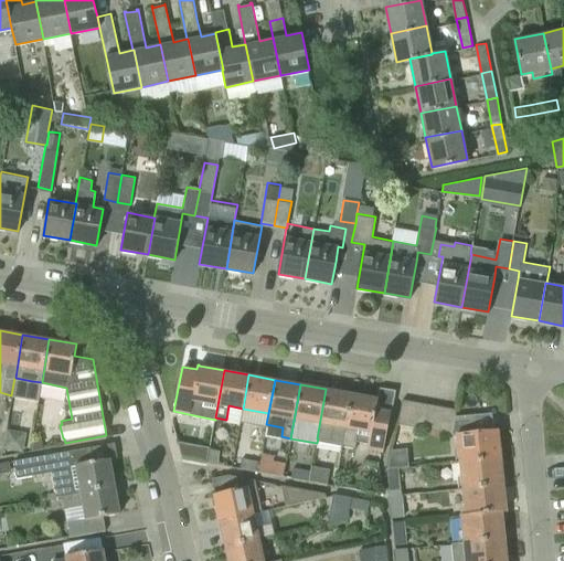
[(317,438),(318,438),(342,444),(352,393),(326,389),(317,438)]
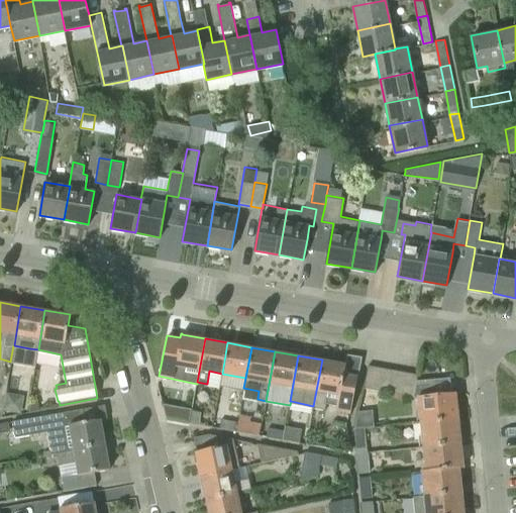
[(322,360),(313,406),(325,408),(326,402),(338,404),(337,409),(350,411),(357,375),(356,375),(343,373),(345,363),(344,363),(344,364),(322,360)]
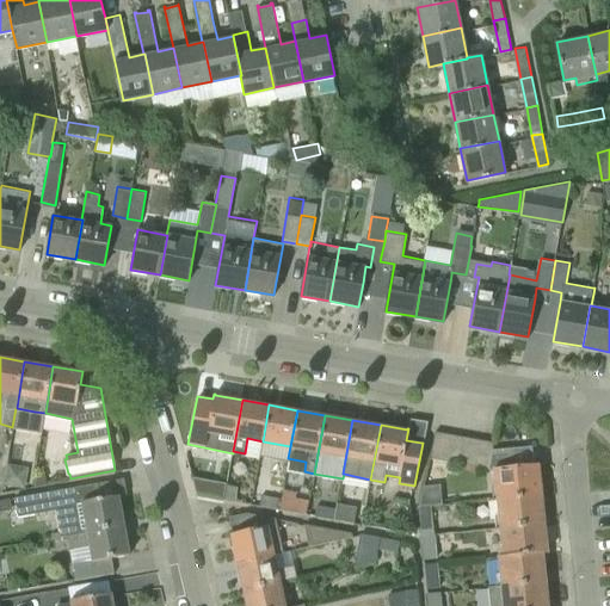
[(435,430),(430,456),(445,459),(450,432),(435,430)]
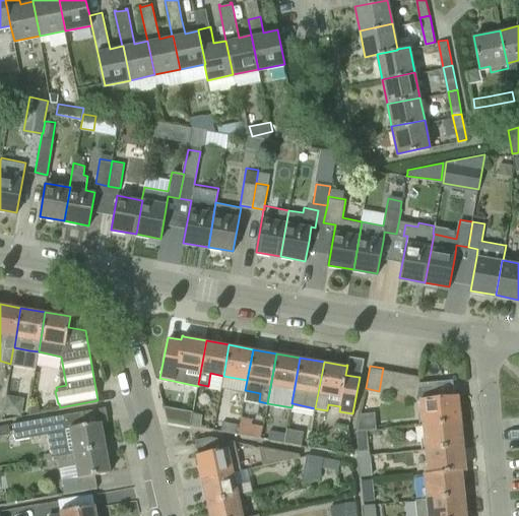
[(395,370),(383,368),(379,391),(391,393),(395,370)]
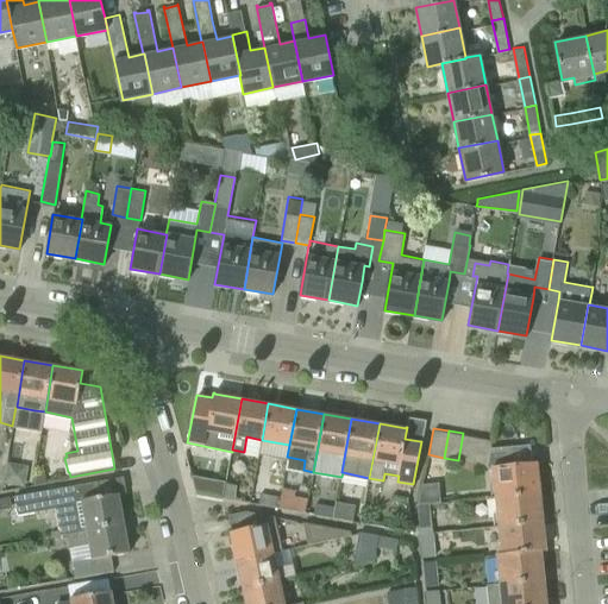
[(477,436),(463,433),(458,460),(472,463),(477,436)]
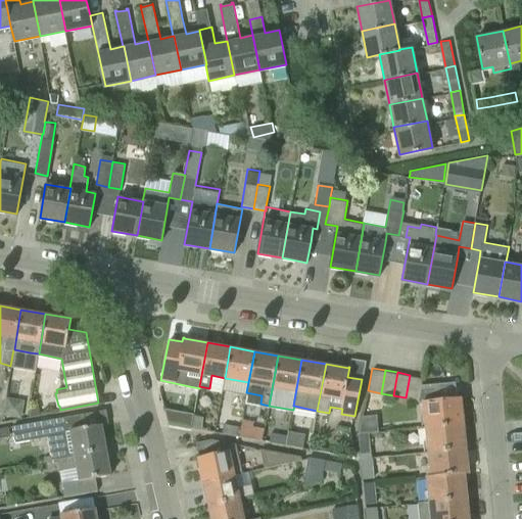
[(423,377),(410,375),(406,397),(419,399),(423,377)]
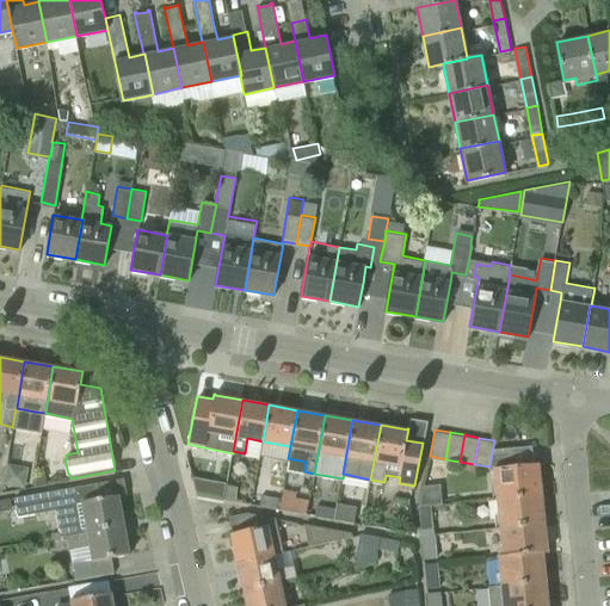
[(494,467),(497,496),(540,492),(537,463),(494,467)]
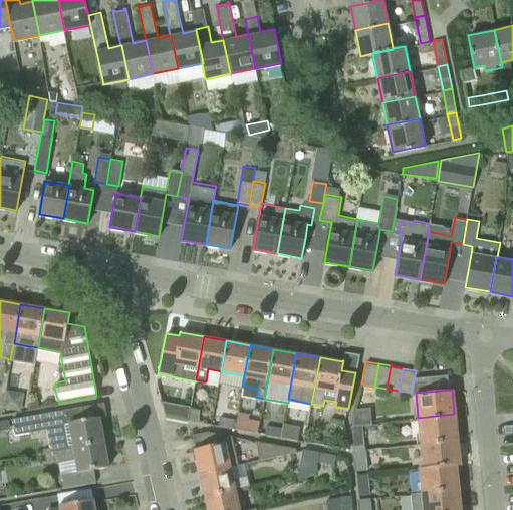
[(30,396),(28,408),(34,407),(39,406),(37,395),(30,396)]
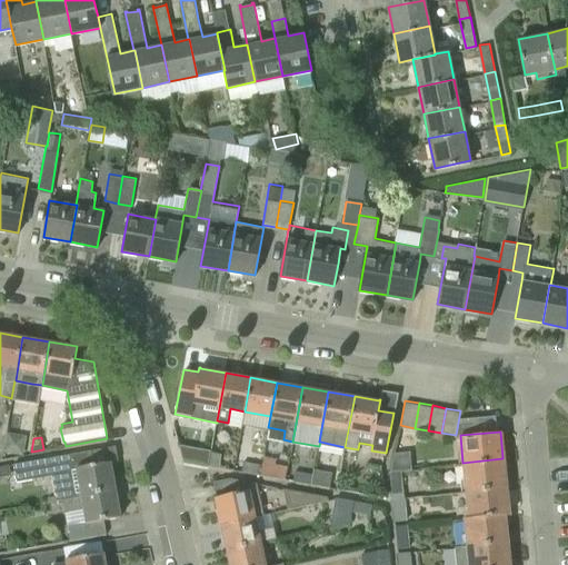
[(62,497),(115,488),(110,459),(93,463),(91,448),(13,462),(17,479),(52,473),(57,498),(62,497)]
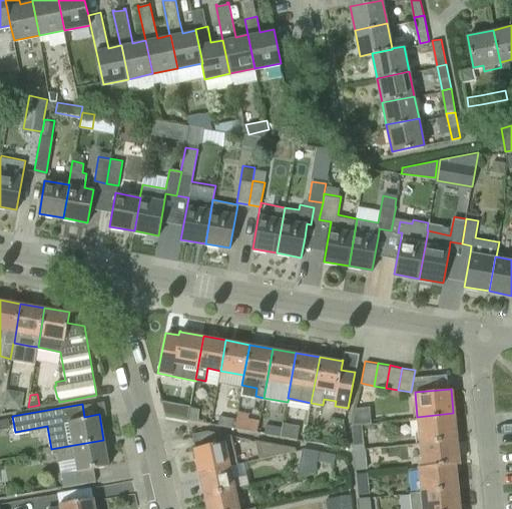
[(189,413),(188,417),(197,419),(199,406),(190,405),(189,413)]
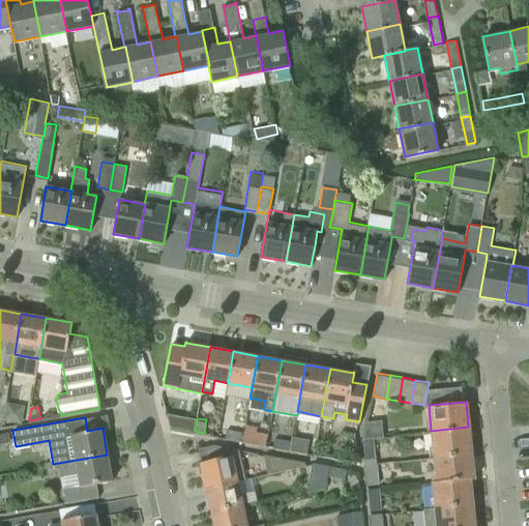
[(431,431),(434,457),(471,453),(468,427),(431,431)]
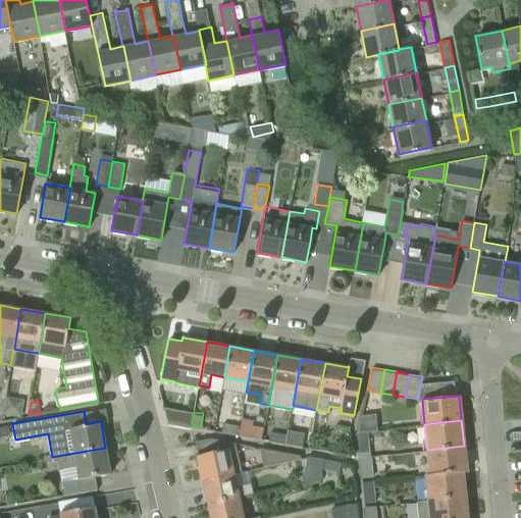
[(222,431),(239,433),(241,424),(223,421),(222,431)]
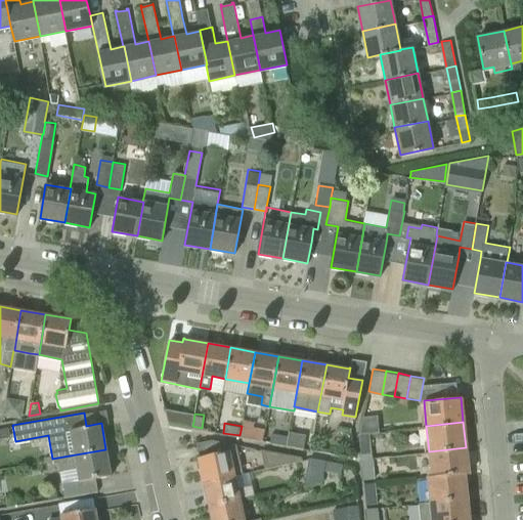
[(242,426),(240,435),(256,438),(258,429),(242,426)]
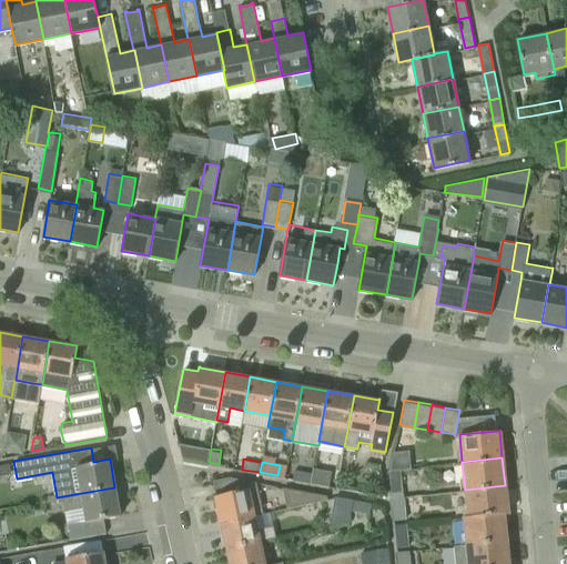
[(293,479),(312,482),(313,471),(295,466),(293,479)]
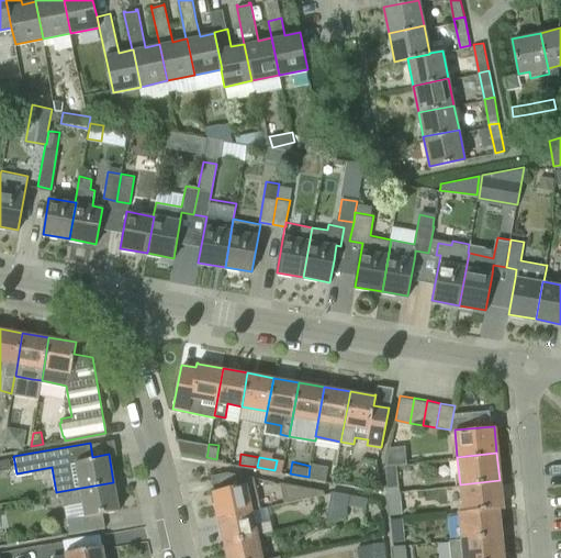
[(326,479),(327,469),(328,465),(311,461),(310,466),(309,477),(326,480),(326,479)]
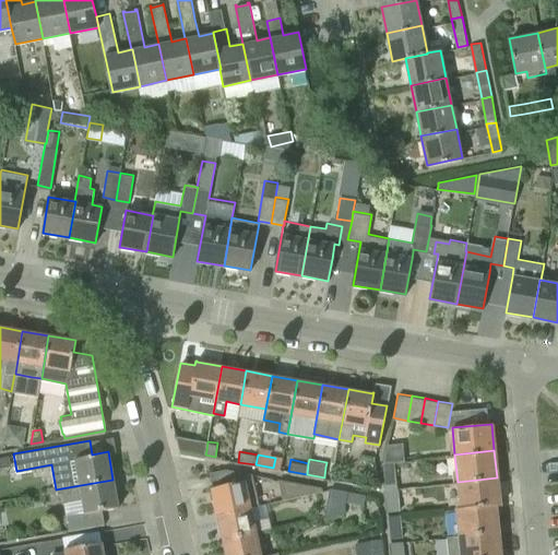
[(383,462),(386,488),(399,487),(399,488),(415,486),(412,460),(412,459),(383,462)]
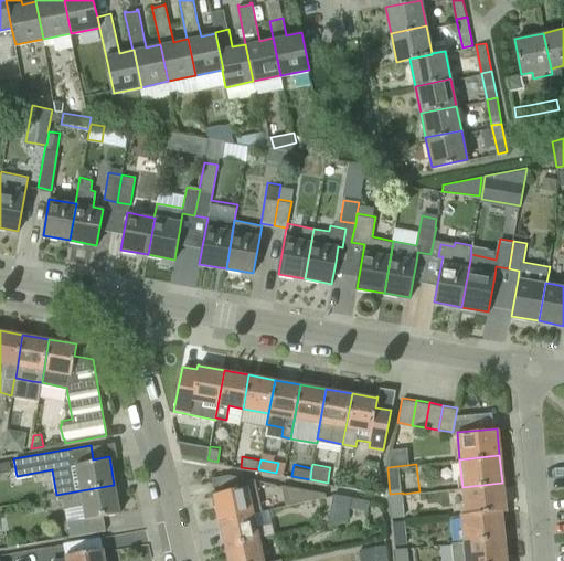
[(220,518),(254,510),(263,508),(255,477),(230,473),(212,476),(215,493),(214,493),(220,518)]
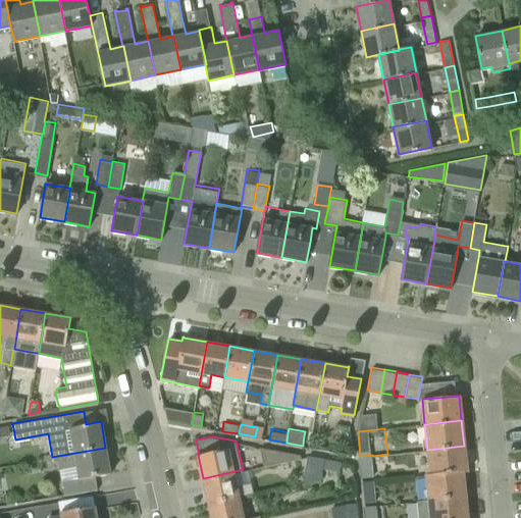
[(263,446),(266,464),(301,456),(301,453),(263,446)]
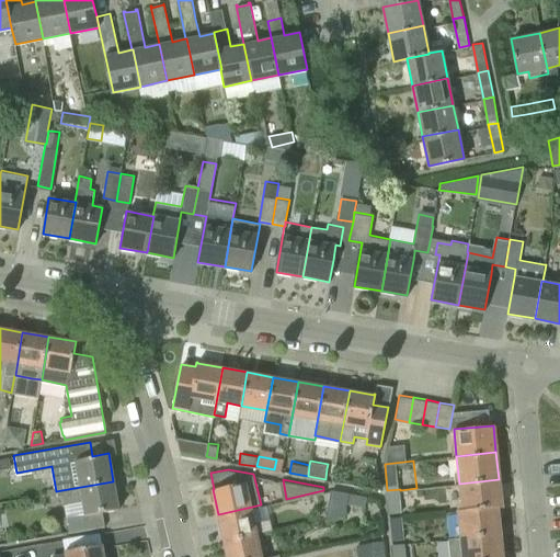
[(459,484),(461,509),(461,510),(496,507),(501,507),(499,479),(459,484)]
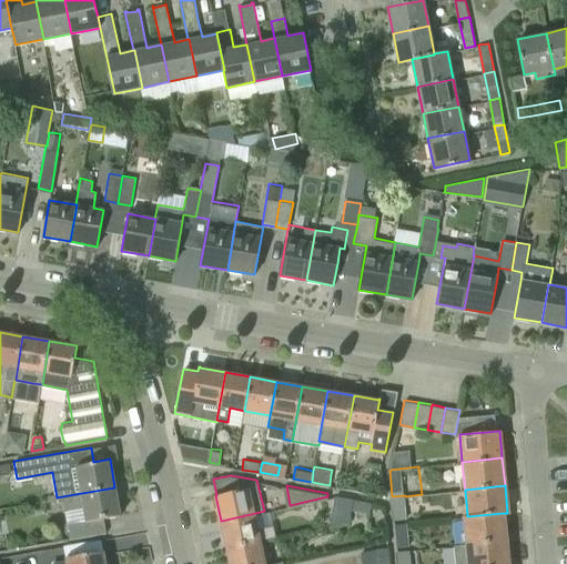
[(114,487),(62,496),(64,510),(84,506),(87,519),(68,522),(70,539),(105,532),(103,517),(119,514),(114,487)]
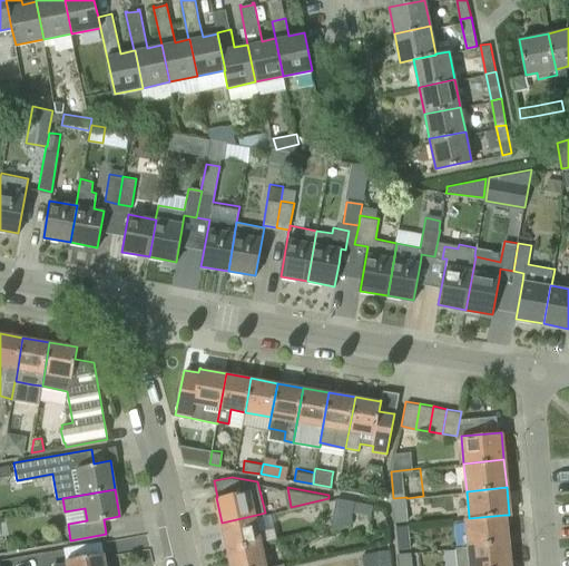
[(353,510),(355,500),(336,497),(331,526),(351,523),(353,510)]
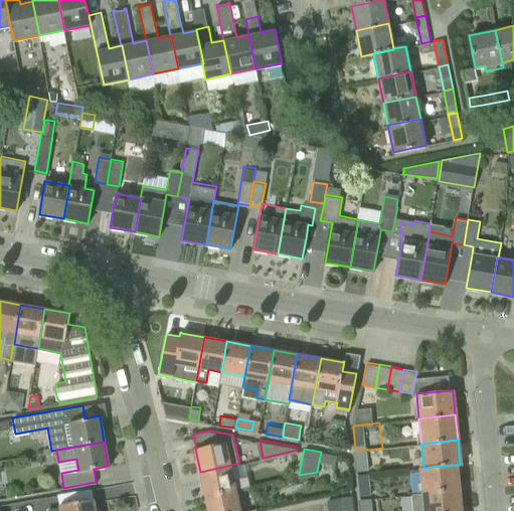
[(367,449),(355,450),(357,471),(369,470),(367,450),(367,449)]
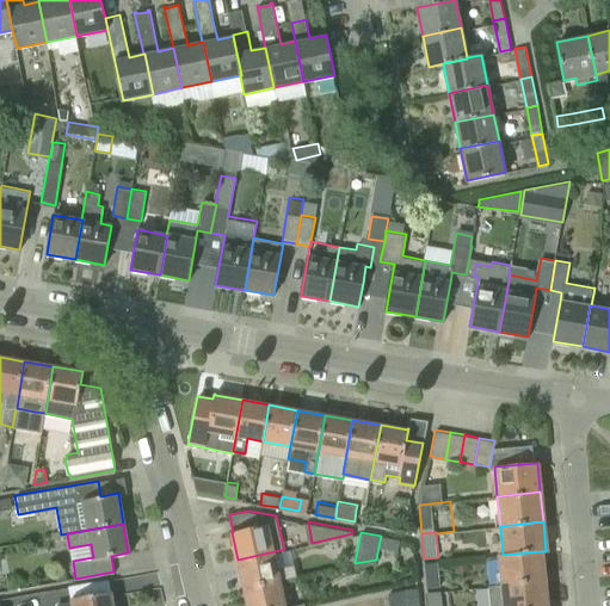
[(396,538),(381,536),(379,546),(395,550),(396,538)]
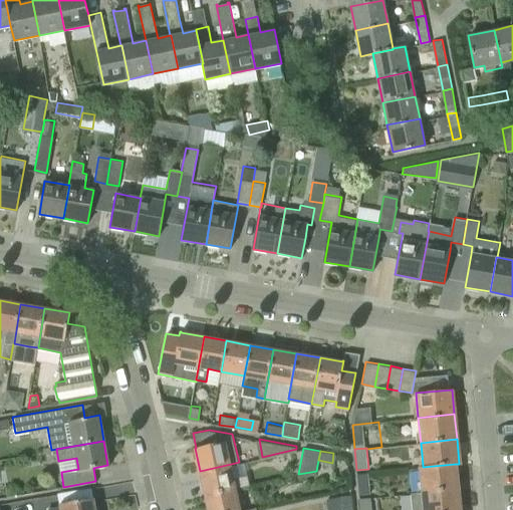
[(250,484),(248,474),(234,477),(231,464),(200,471),(206,494),(236,488),(250,484)]
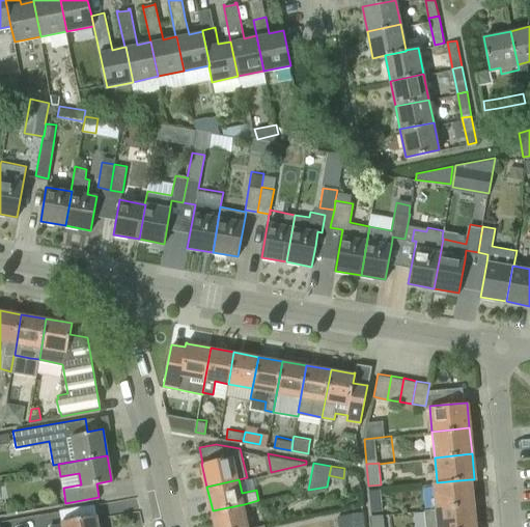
[(433,482),(436,508),(473,504),(470,479),(437,482),(437,481),(433,482)]
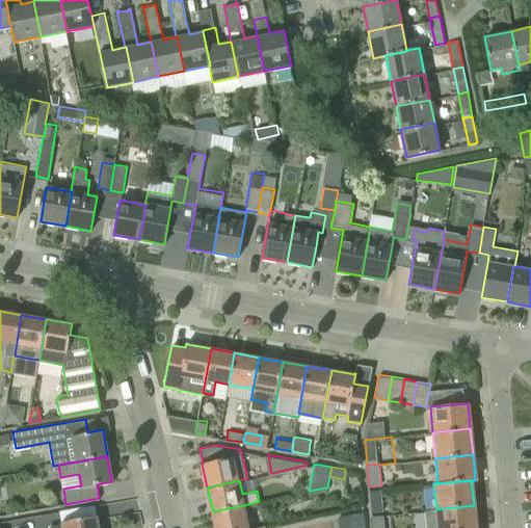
[(369,490),(371,510),(383,509),(381,489),(369,490)]
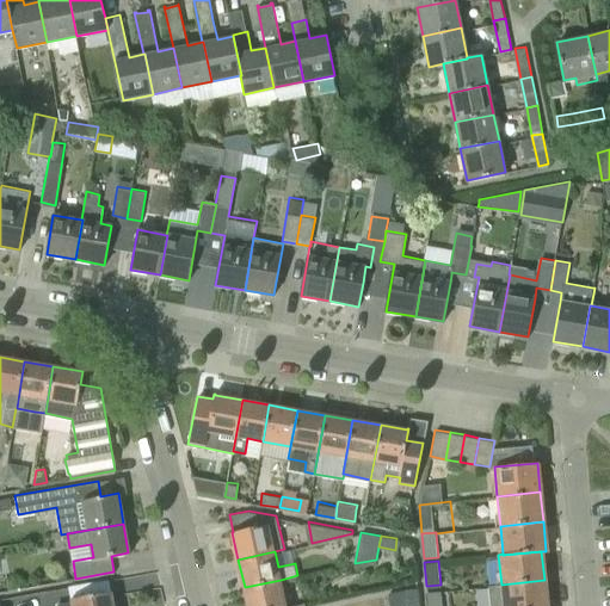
[(245,587),(248,605),(287,605),(281,580),(245,587)]
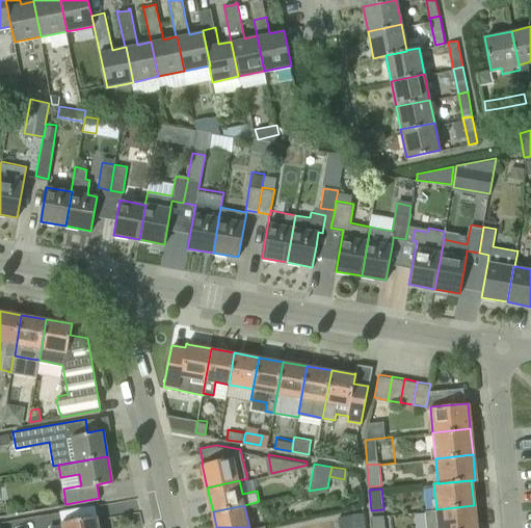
[(476,527),(474,505),(436,509),(425,510),(426,527),(476,527)]
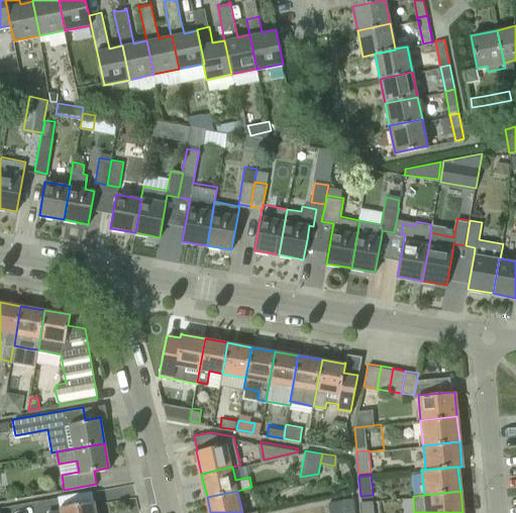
[(343,497),(345,512),(354,512),(353,496),(343,497)]
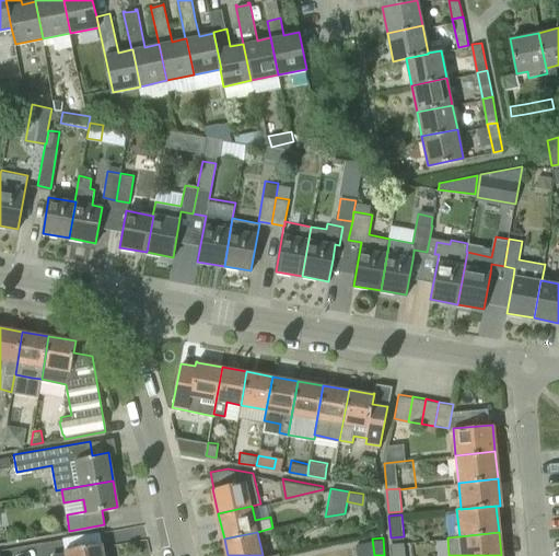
[(392,542),(393,555),(405,555),(404,541),(392,542)]
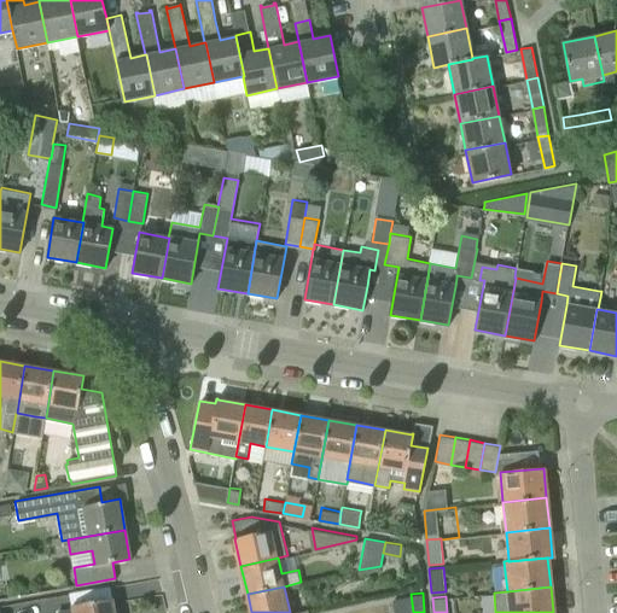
[(73,612),(115,612),(112,599),(71,606),(73,612)]
